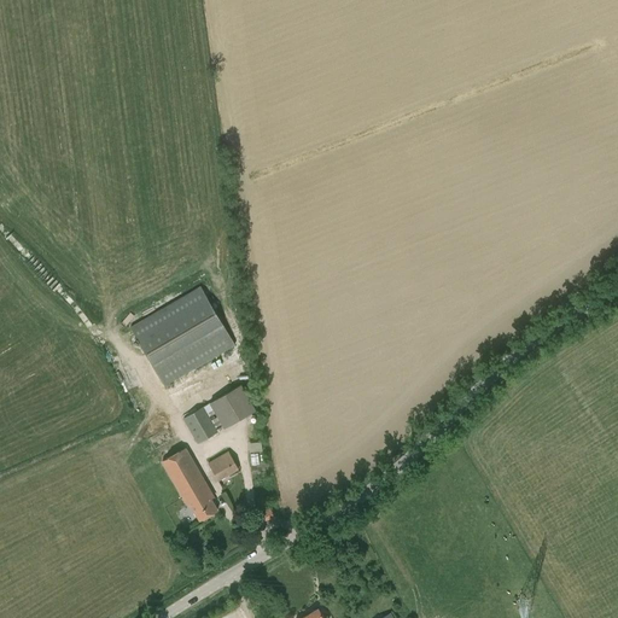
[(130,326),(152,365),(164,385),(234,345),(199,286),(130,326)]
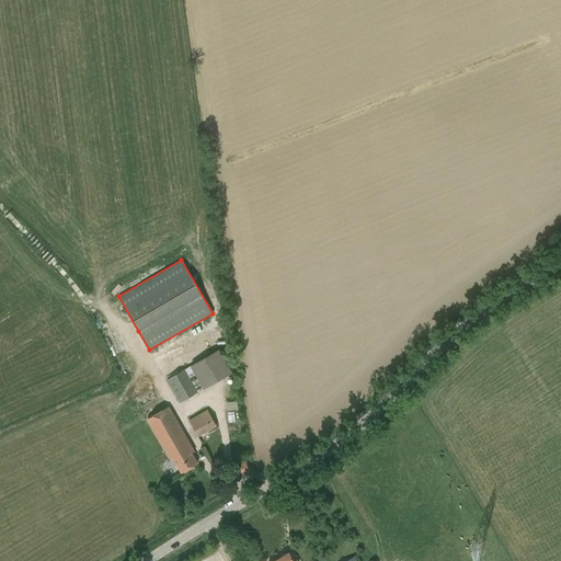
[(179,403),(197,391),(231,371),(219,348),(190,366),(184,369),(165,380),(179,403)]
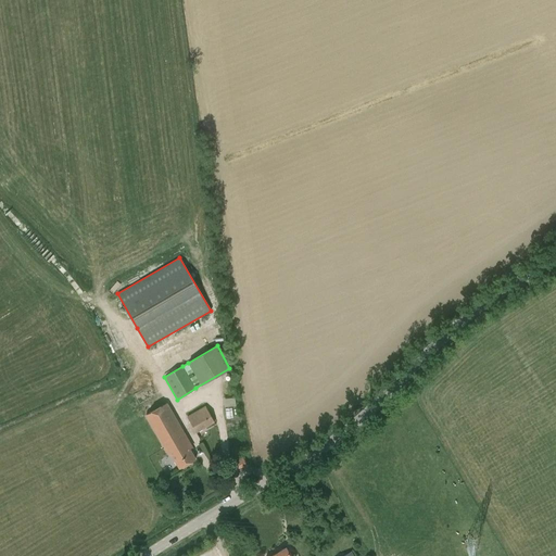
[(224,406),(236,405),(236,396),(224,396),(224,406)]
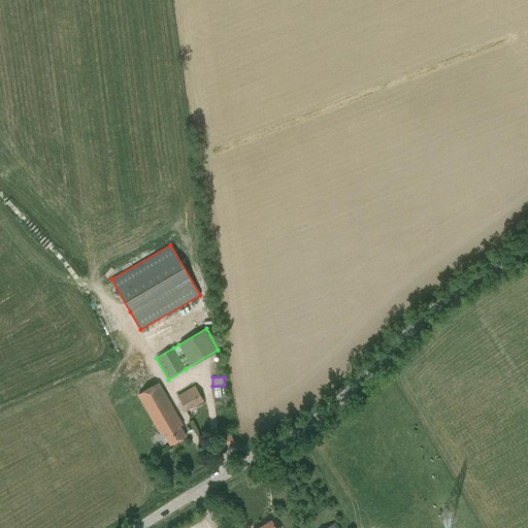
[(163,431),(170,443),(186,435),(177,423),(180,421),(158,383),(138,394),(161,433),(163,431)]
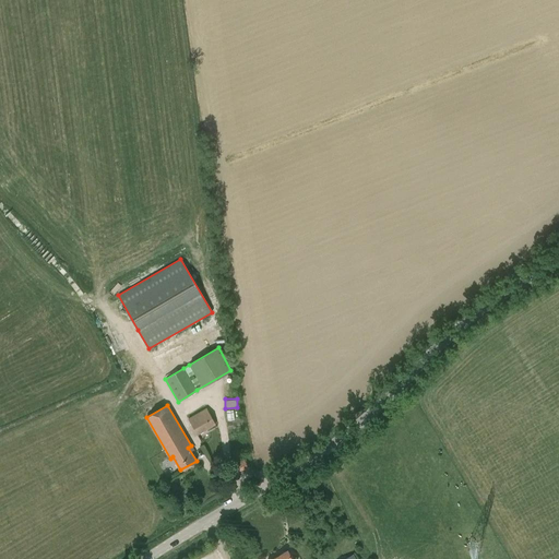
[(206,408),(188,419),(197,435),(215,424),(206,408)]
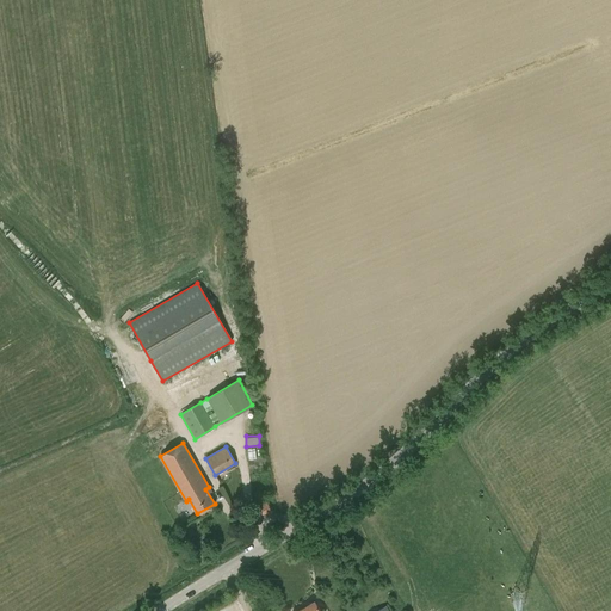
[(248,458),(257,458),(255,446),(247,448),(248,458)]
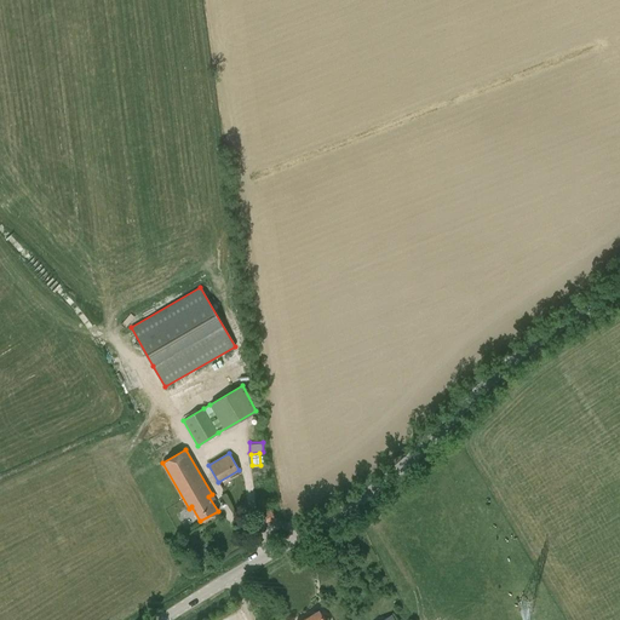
[(270,509),(260,514),(264,523),(275,518),(270,509)]
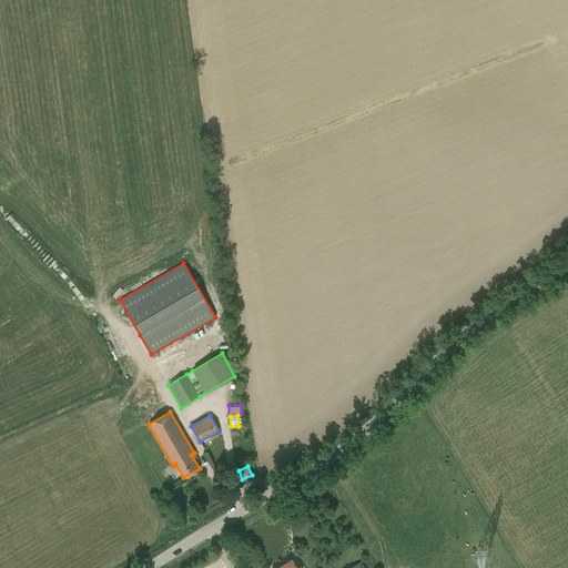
[(275,567),(297,567),(292,558),(275,567)]
